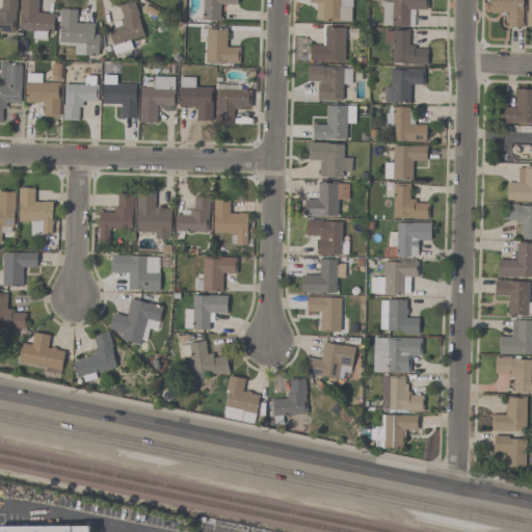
[(14,31),(0,31),(0,0),(16,0),(16,11),(15,11),(14,31)]
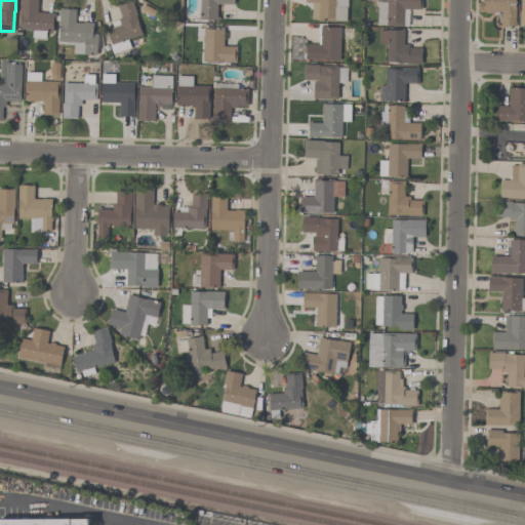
[(18,29),(18,0),(37,0),(37,12),(54,12),(54,17),(52,17),(51,31),(45,31),(45,38),(31,37),(32,30),(18,29)]
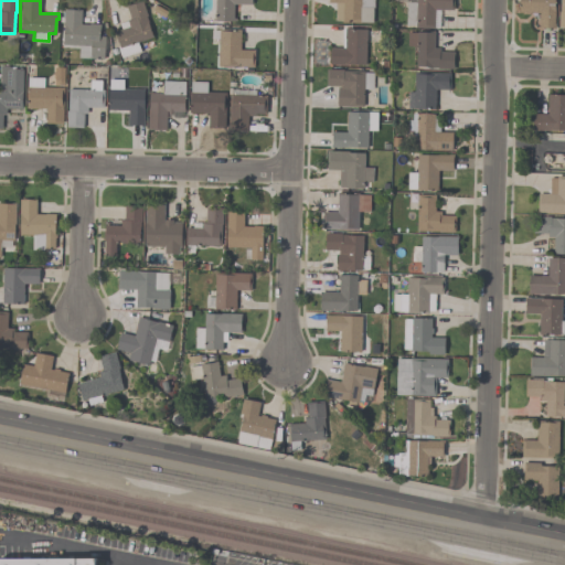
[(252,0),(252,4),(233,4),(233,22),(215,22),(215,0),(252,0)]
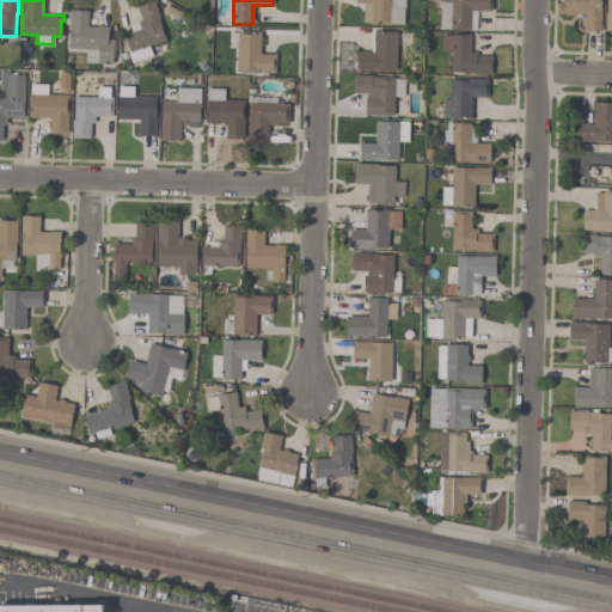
[(403,25),(368,24),(368,23),(362,23),(363,4),(355,2),(355,0),(404,0),(404,10),(403,10),(403,25)]
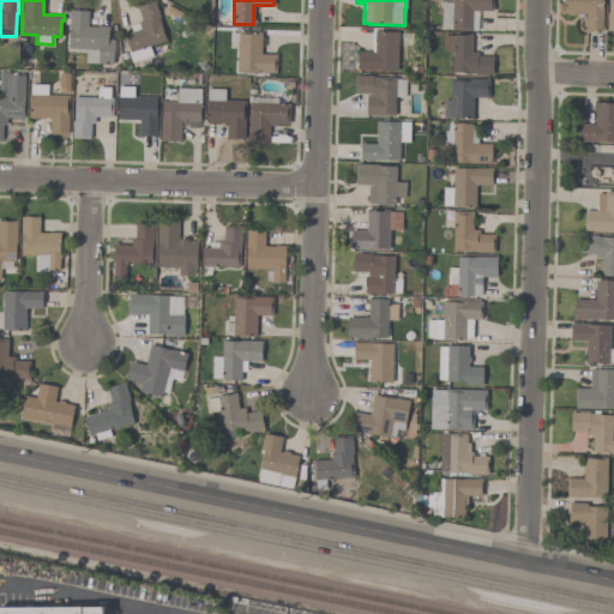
[(492,0),(492,11),(473,11),(471,31),(451,30),(451,28),(440,28),(441,2),(452,2),(452,0),(492,0)]
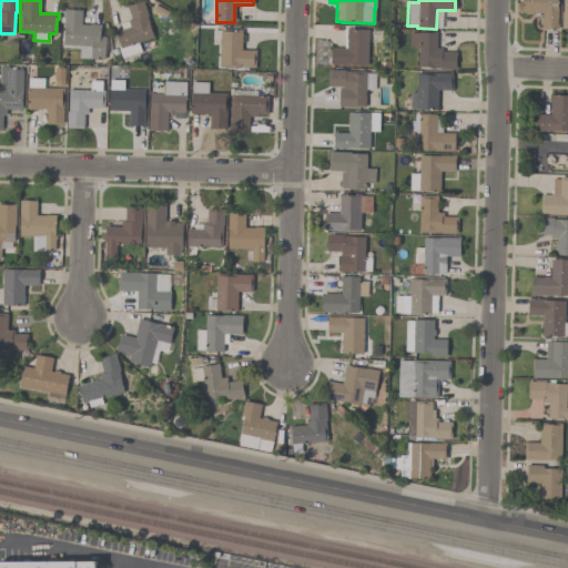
[(557,0),(557,29),(541,29),(541,13),(521,13),(521,0),(557,0)]
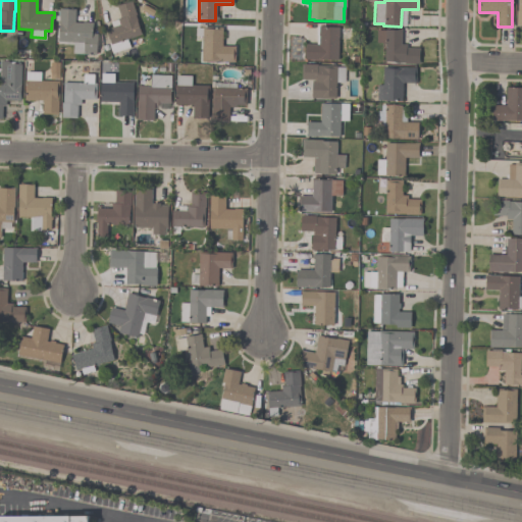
[(141,36),(127,40),(129,48),(112,54),(109,43),(110,43),(106,30),(112,28),(110,22),(120,18),(116,6),(132,1),(137,15),(135,15),(141,36)]
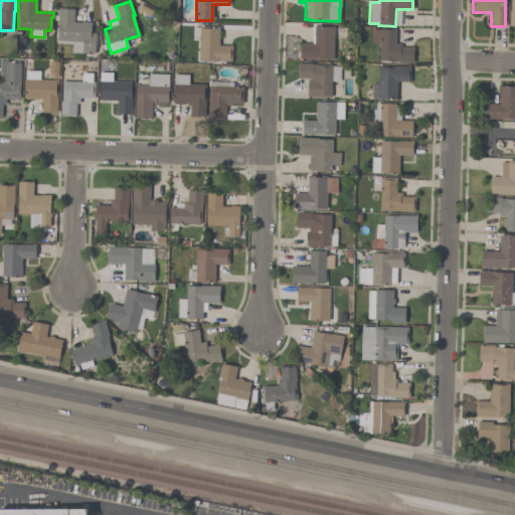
[(95,54),(71,53),(71,41),(57,41),(58,24),(57,24),(58,9),(73,9),(73,22),(81,23),(81,22),(92,22),(91,33),(96,33),(95,54)]
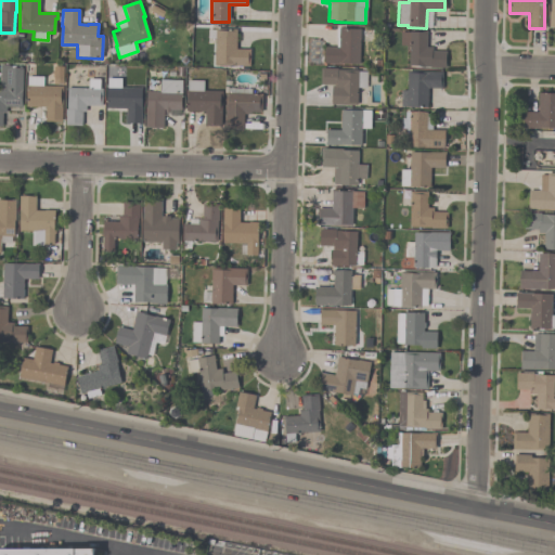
[(249,67),(214,66),(215,28),(236,29),(236,49),(249,50),(249,67)]
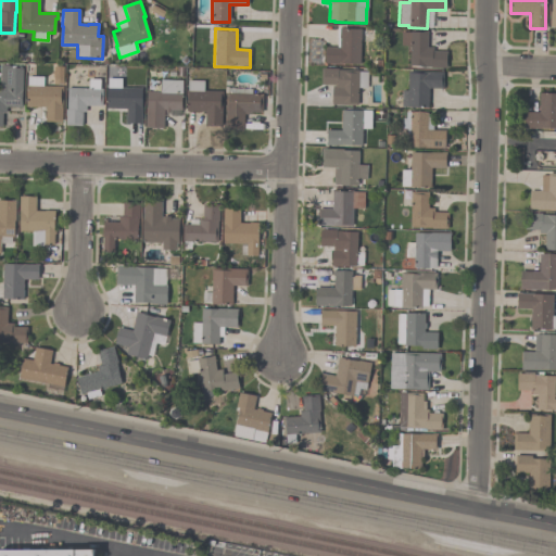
[(359,28),(359,64),(324,64),(325,48),(339,48),(339,28),(359,28)]
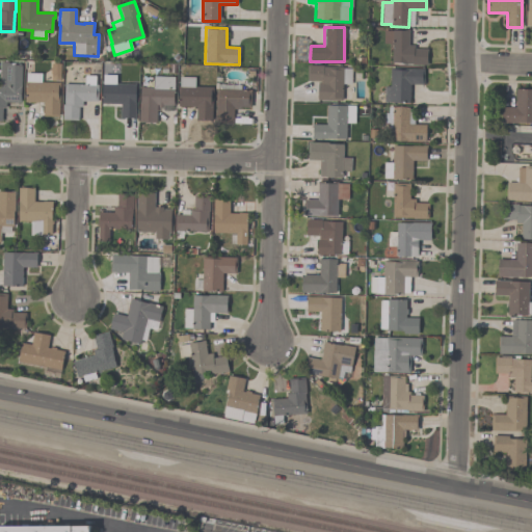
[(392,44),(383,44),(383,31),(408,31),(408,46),(414,46),(414,49),(427,49),(427,65),(411,65),(411,63),(392,63),(392,44)]
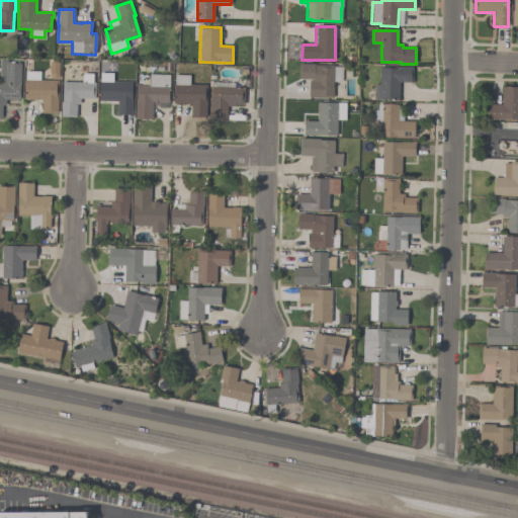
[(19,62),(19,64),(20,64),(20,100),(5,99),(5,106),(2,106),(2,118),(0,117),(0,60),(7,61),(7,62),(19,62)]
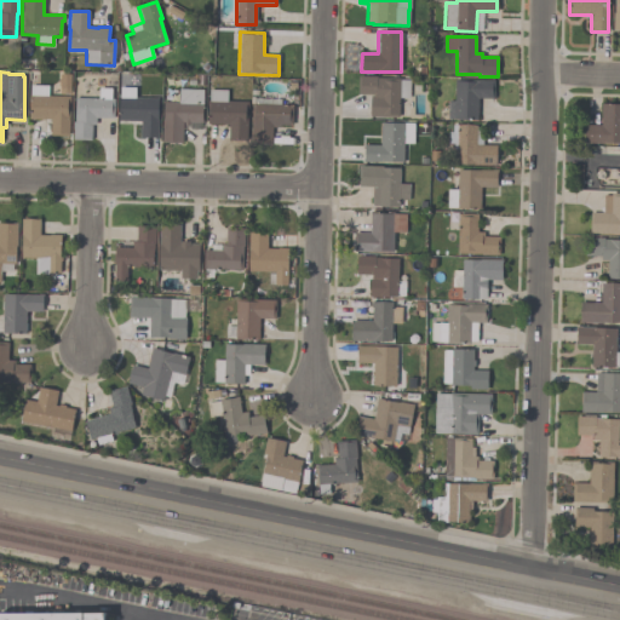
[(409,80),(409,98),(399,98),(399,118),(369,116),(369,96),(357,95),(357,76),(375,78),(375,79),(400,79),(400,80),(409,80)]
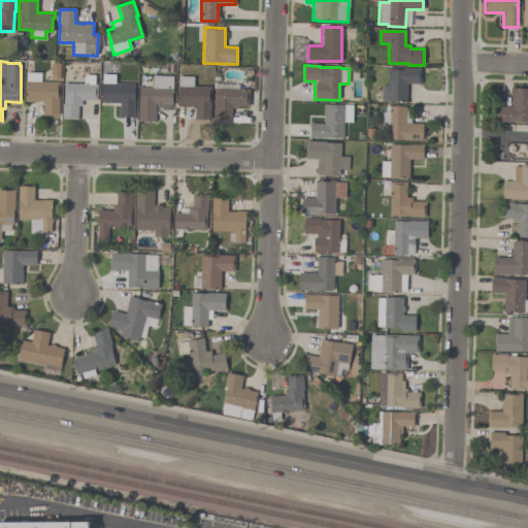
[(421,68),(420,85),(406,84),(406,103),(381,102),(382,86),(387,86),(388,67),(421,68)]
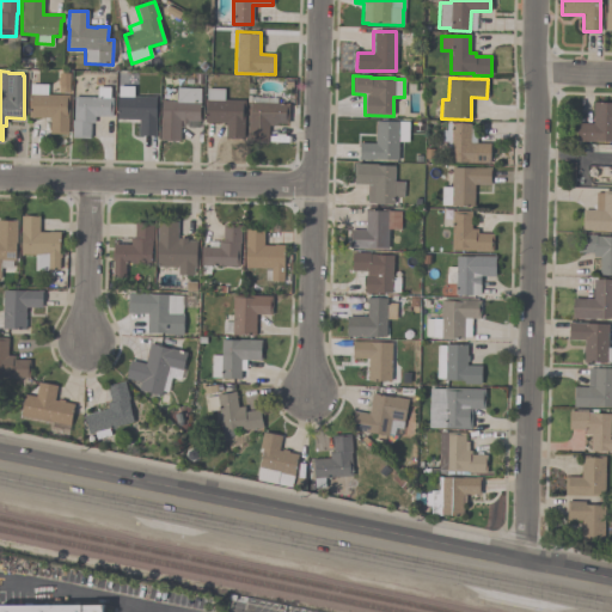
[(47,95),(68,95),(68,134),(49,134),(49,118),(29,118),(29,95),(30,95),(30,84),(48,85),(47,95)]
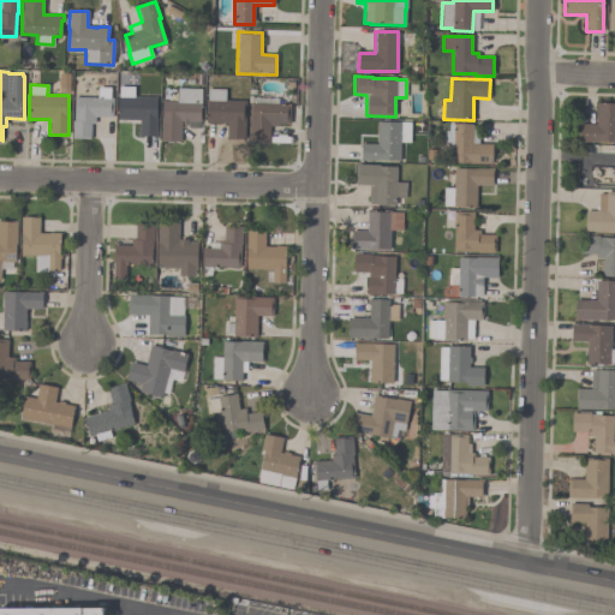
[(201,89),(201,121),(189,121),(189,125),(183,125),(183,121),(181,121),(181,142),(161,142),(161,118),(162,119),(162,101),(177,101),(178,89),(201,89)]
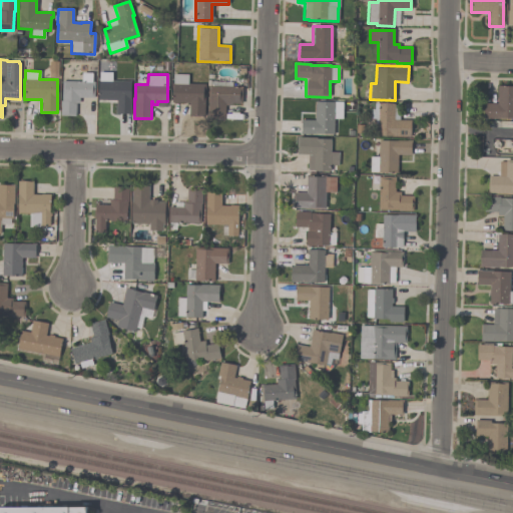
[(188,74),(187,84),(204,84),(204,117),(189,116),(189,103),(171,103),(172,83),(173,83),(173,74),(188,74)]
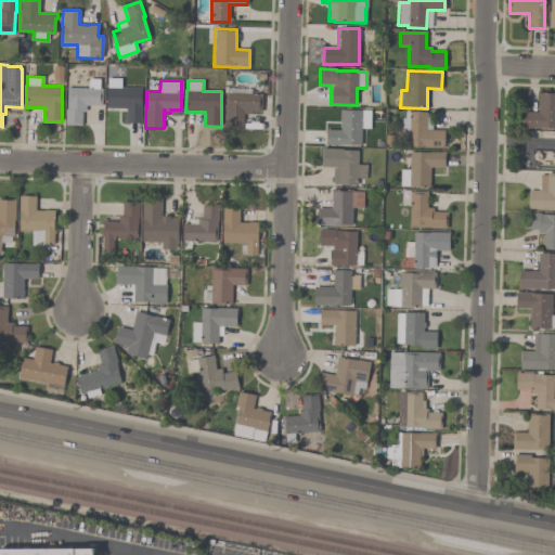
[(67,88),(102,89),(101,106),(86,105),(86,112),(81,112),(81,126),(65,126),(65,110),(66,110),(67,88)]
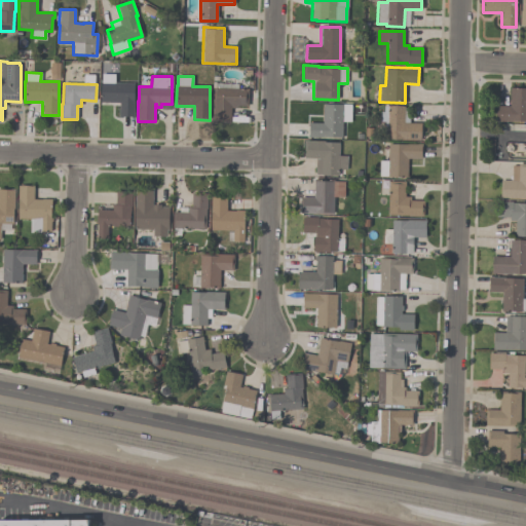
[(119,117),(119,103),(101,103),(101,83),(135,83),(134,117),(119,117)]
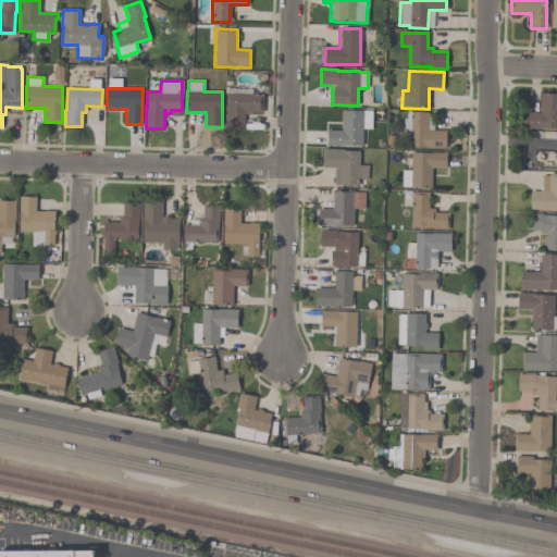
[(225,131),(226,94),(232,94),(232,89),(252,89),(251,95),(262,95),(262,113),(251,113),(251,114),(244,114),(244,132),(225,131)]
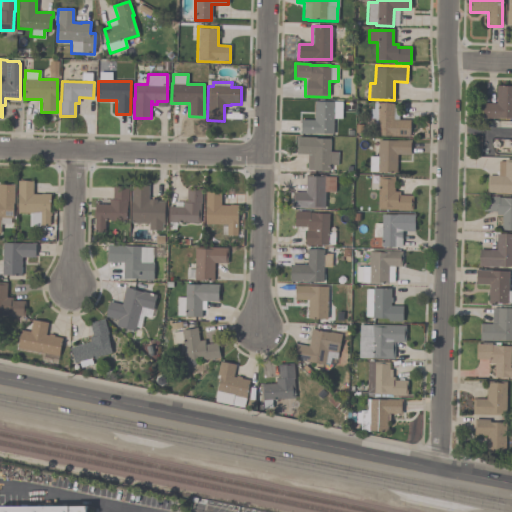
[(511,118),(482,118),(483,102),(495,103),(496,85),(511,85),(511,118)]
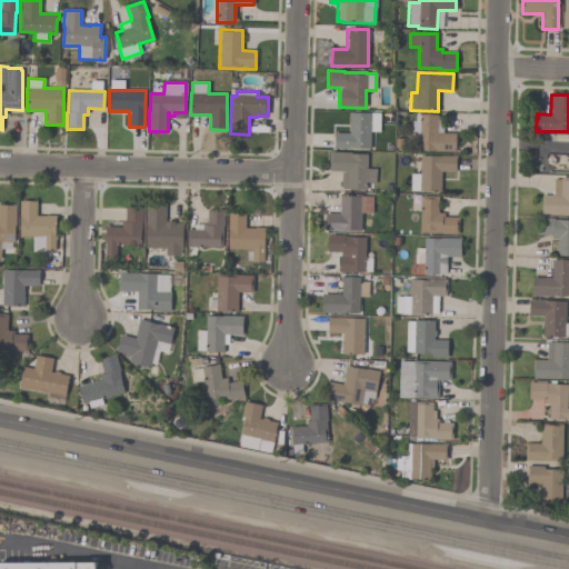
[(333,148),(333,133),(349,133),(349,113),(380,113),(379,131),(370,131),(369,149),(333,148)]
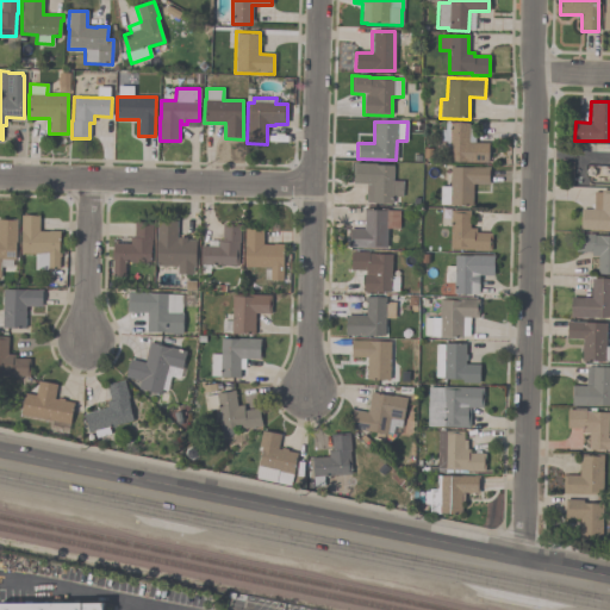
[(487,163),(449,162),(449,148),(441,148),(441,130),(444,130),(444,123),(468,124),(468,125),(475,125),(474,143),(489,143),(487,163)]
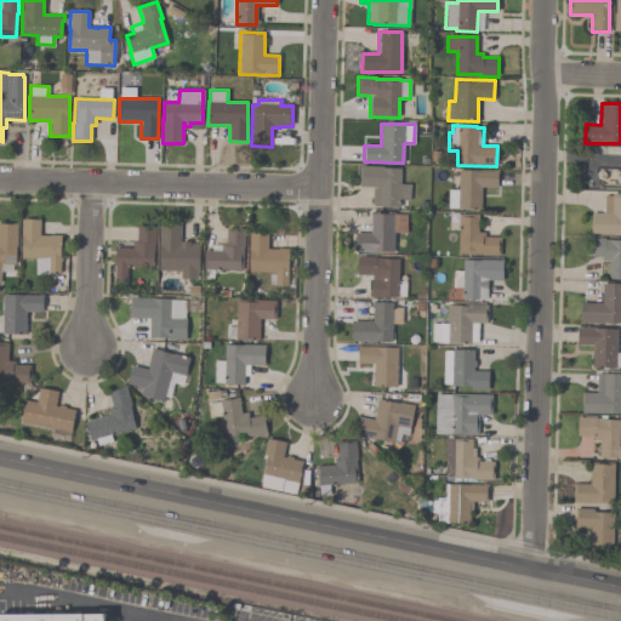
[(620,186),(620,161),(620,169),(598,169),(598,161),(587,161),(587,186),(620,186)]
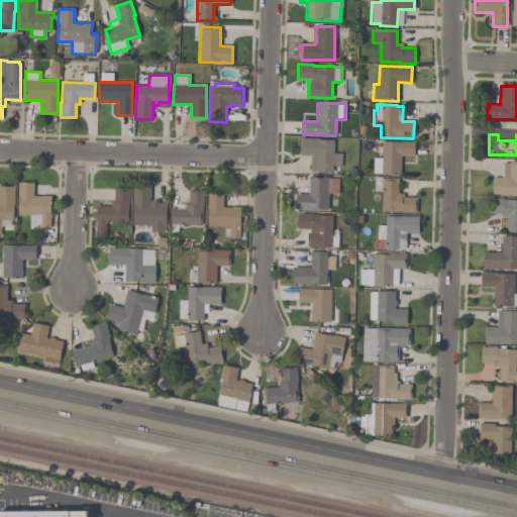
[(340,167),(337,167),(337,169),(334,169),(334,167),(332,167),(332,173),(315,173),(316,172),(310,172),(310,157),(299,156),(299,138),(319,138),(319,140),(333,140),(333,153),(340,153),(340,167)]
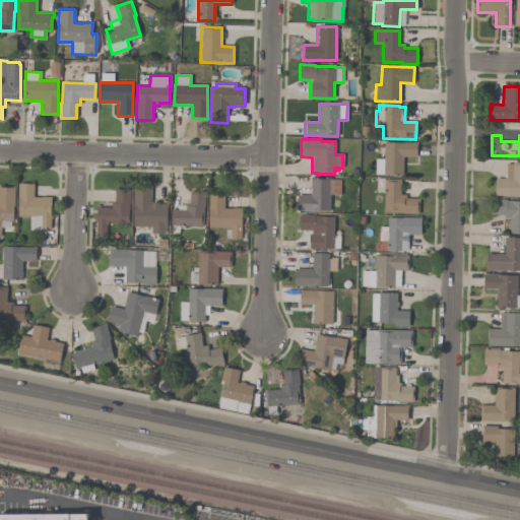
[(403,157),(402,176),(383,176),(383,175),(375,175),(375,158),(383,159),(384,142),(416,143),(416,157),(403,157)]
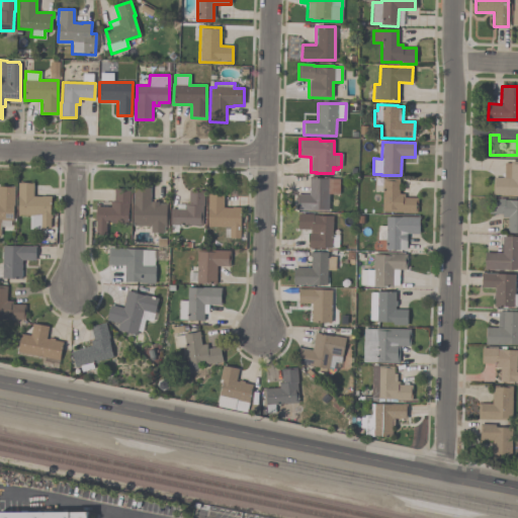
[(517,195),(492,195),(492,177),(503,177),(503,163),(510,163),(510,161),(517,161),(517,195)]
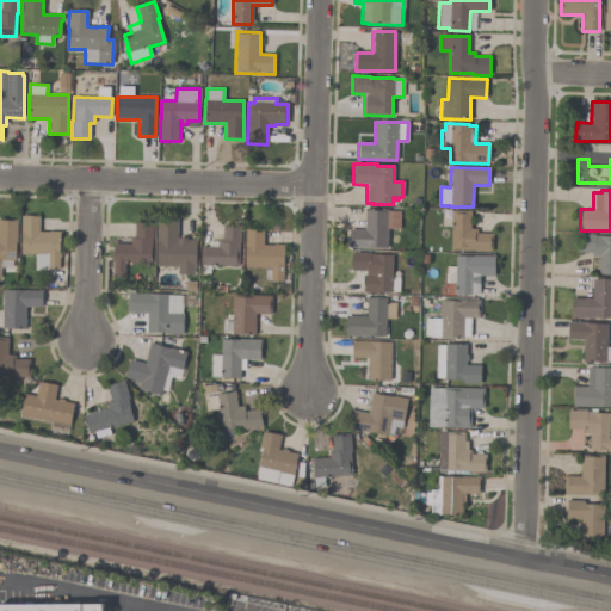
[(349,248),(349,229),(364,230),(364,210),(400,211),(400,229),(388,229),(387,248),(349,248)]
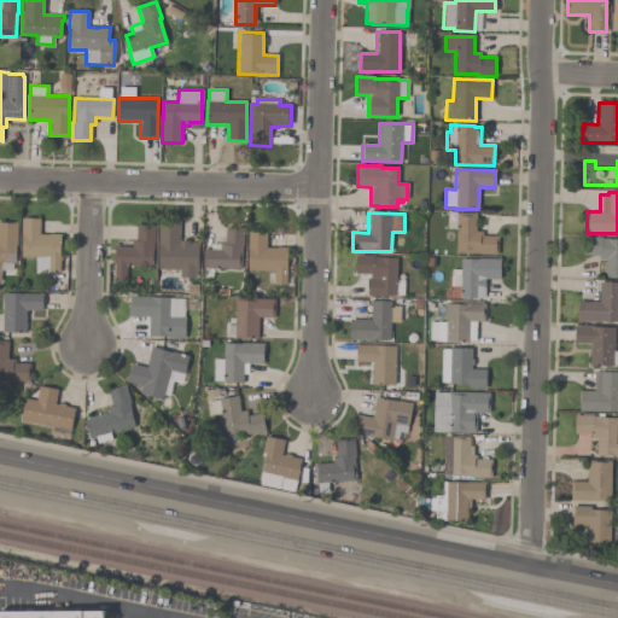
[(497,237),(497,255),(479,255),(479,254),(455,252),(456,214),(476,214),(476,232),(482,232),(482,235),(497,237)]
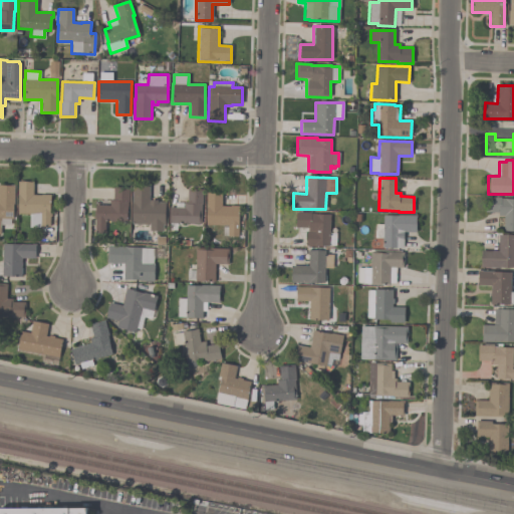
[(50,227),(30,226),(31,215),(17,214),(18,182),(32,183),(32,196),(41,196),(41,195),(50,195),(50,227)]
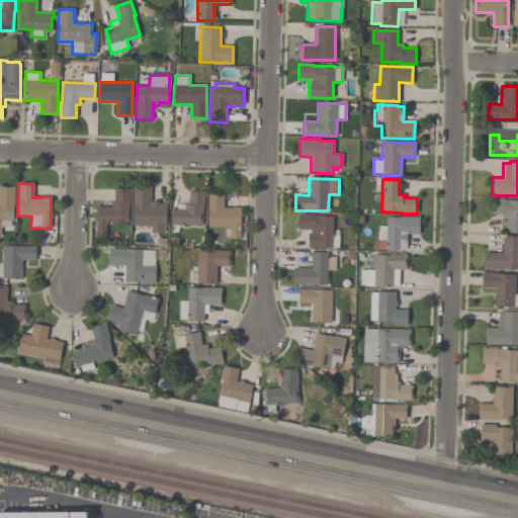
[(0,186),(14,187),(14,206),(13,206),(12,221),(0,221),(0,186)]
